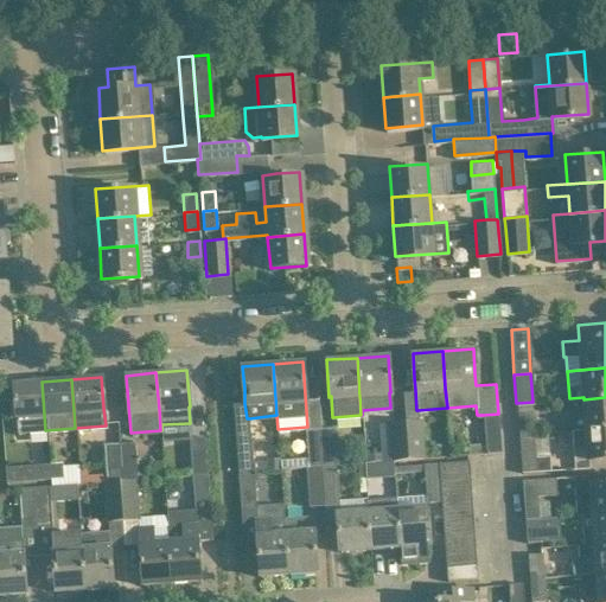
[(45,430),(42,382),(12,384),(14,415),(17,414),(18,433),(45,430)]
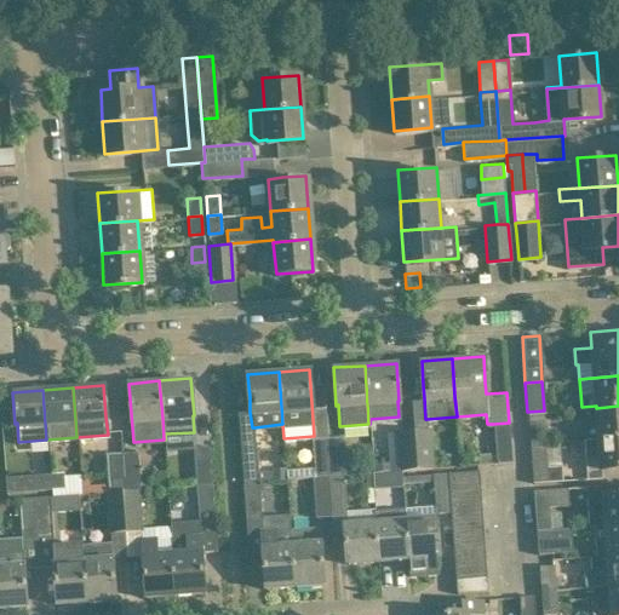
[(584,438),(618,436),(618,406),(596,408),(599,437),(584,438)]
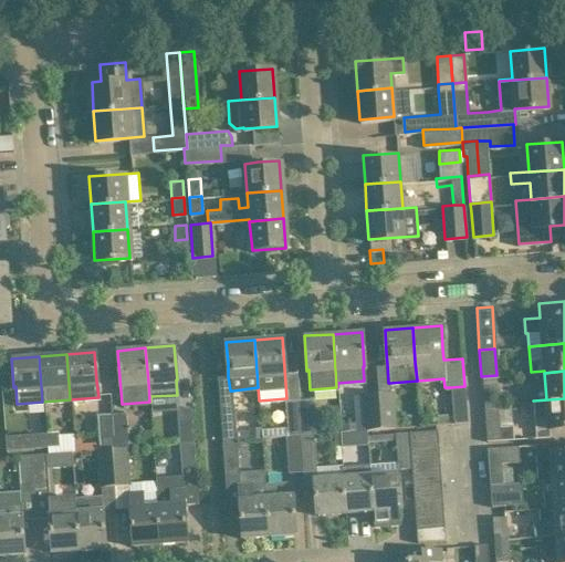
[(495,382),(481,383),(483,403),(490,402),(490,407),(497,407),(495,382)]
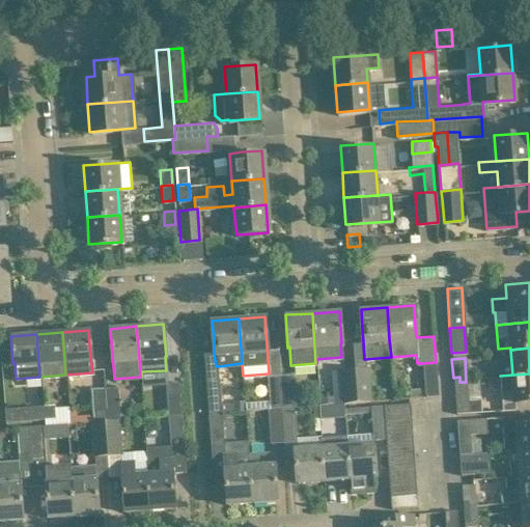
[(439,393),(436,362),(422,363),(424,385),(409,386),(410,395),(439,393)]
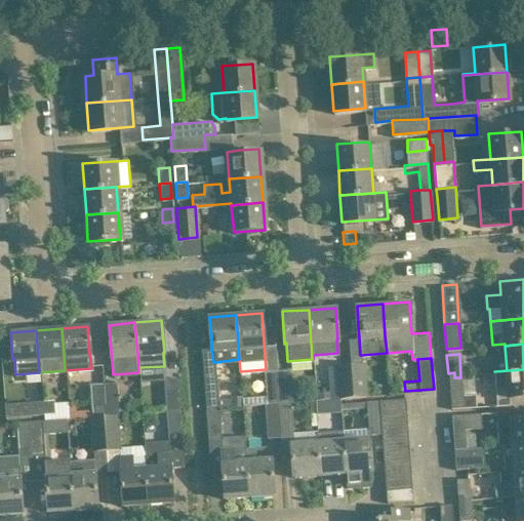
[(362,362),(351,362),(351,363),(353,396),(367,395),(367,386),(365,361),(362,362)]
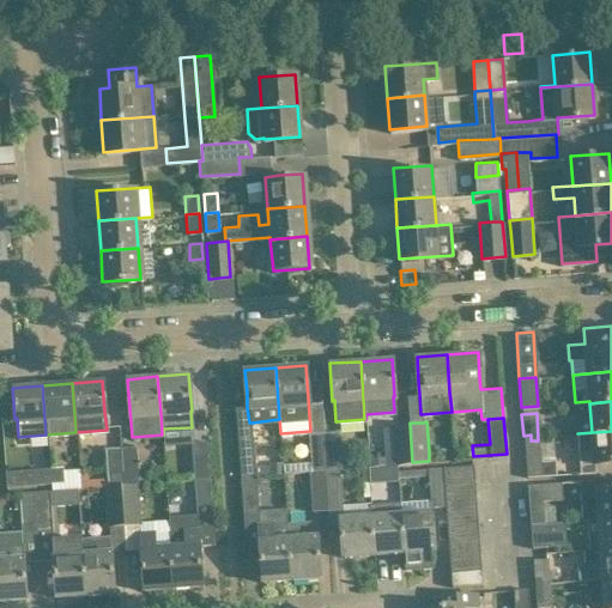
[(370,464),(398,463),(412,462),(410,424),(382,426),(385,455),(370,456),(370,464)]
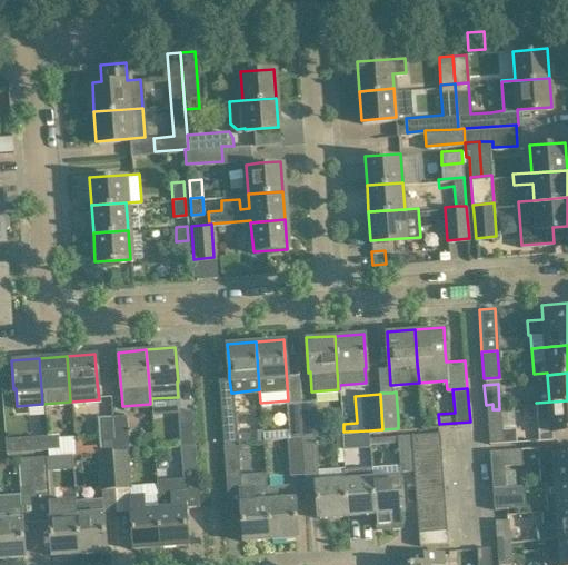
[(315,399),(299,400),(302,436),(315,435),(318,435),(315,399)]
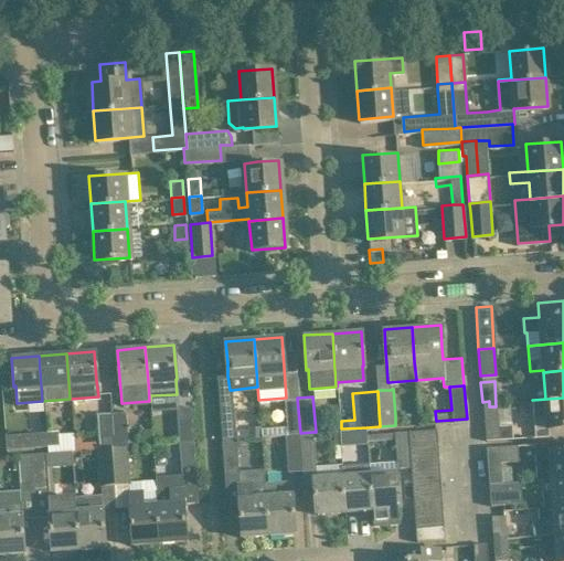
[(297,398),(284,399),(287,434),(298,433),(300,433),(297,398)]
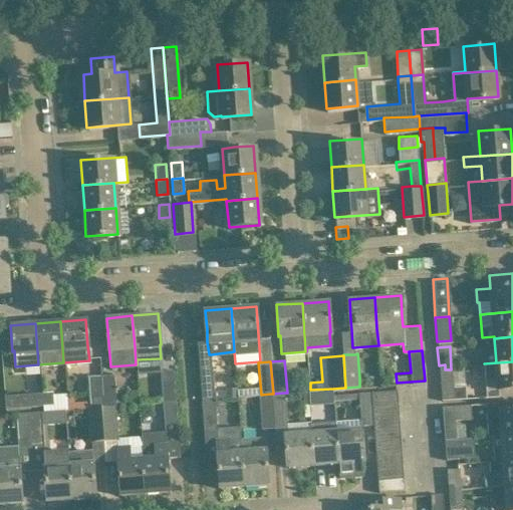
[(512,361),(484,363),(486,396),(498,395),(498,389),(512,387),(512,361)]
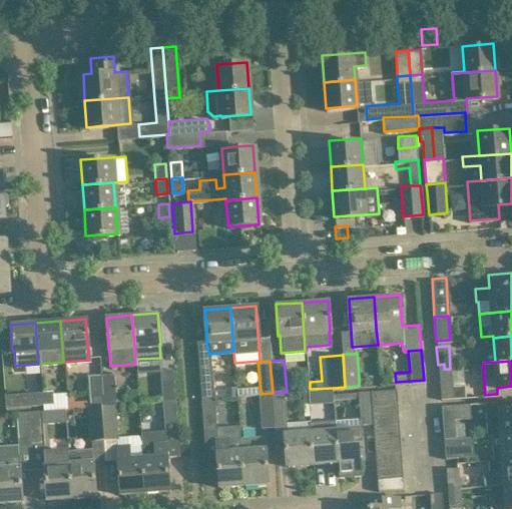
[(211,364),(198,365),(201,398),(213,397),(211,364)]
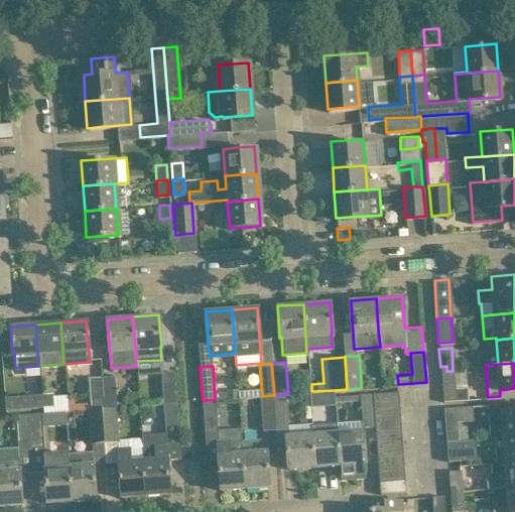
[(446,366),(440,367),(442,399),(455,398),(467,398),(466,386),(454,387),(453,371),(446,371),(446,366)]
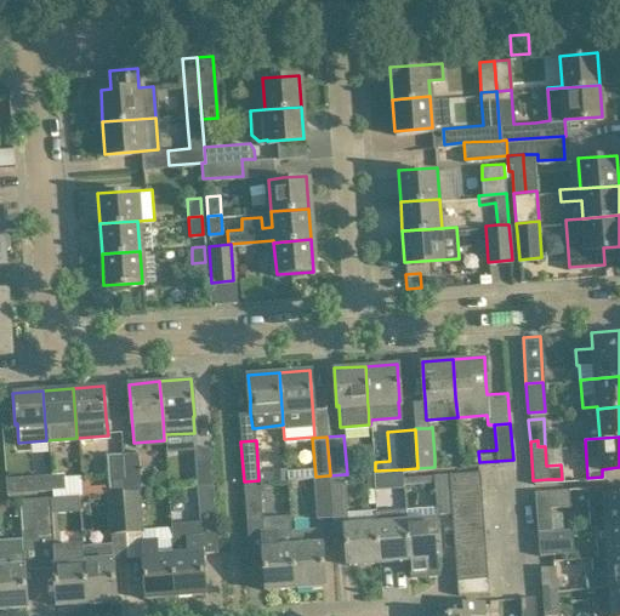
[(197,483),(197,485),(211,484),(209,445),(193,446),(195,475),(185,477),(186,484),(197,483)]
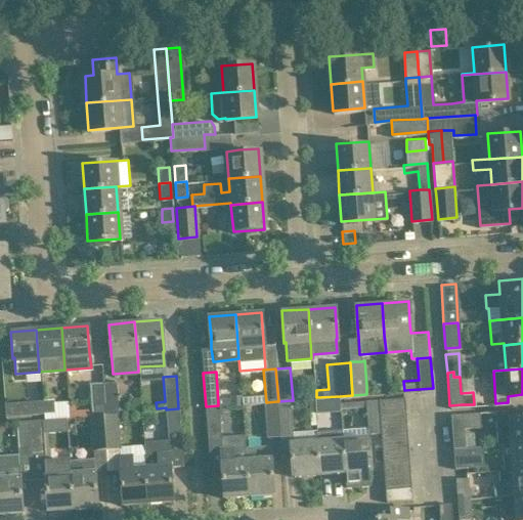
[(114,380),(102,381),(104,414),(116,413),(114,380)]
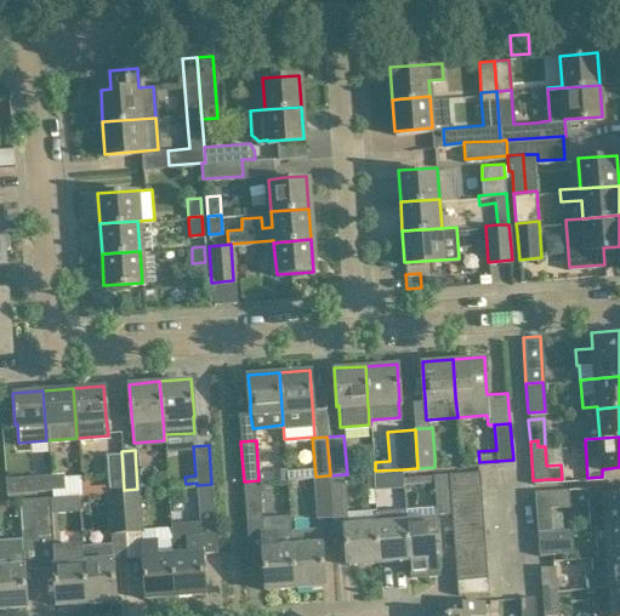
[(107,452),(109,491),(124,490),(121,451),(107,452)]
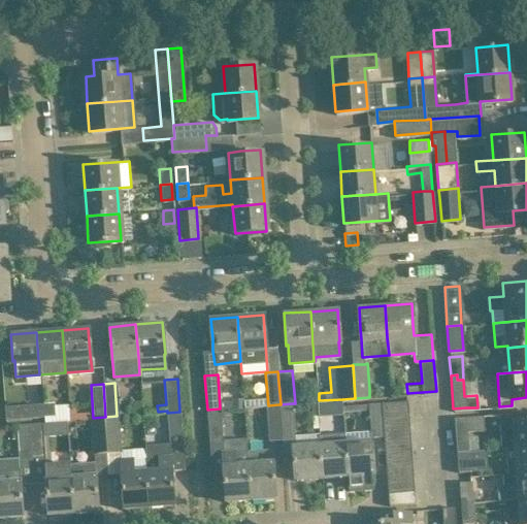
[(242,397),(231,397),(231,399),(231,407),(243,406),(242,397)]
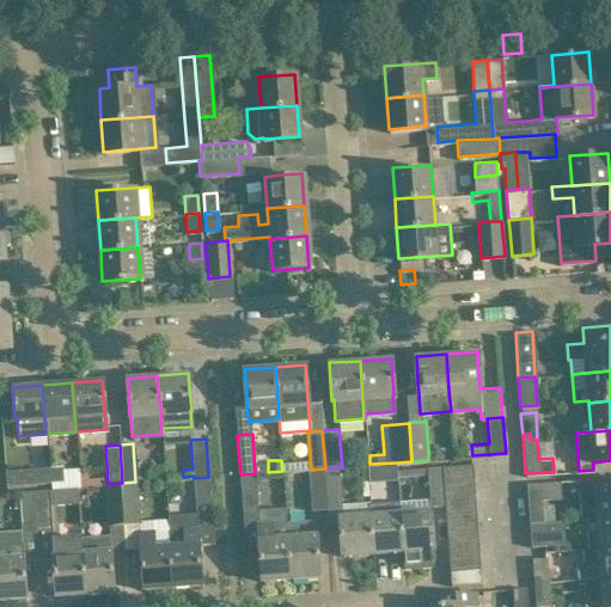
[(441,464),(443,479),(474,477),(472,461),(441,464)]
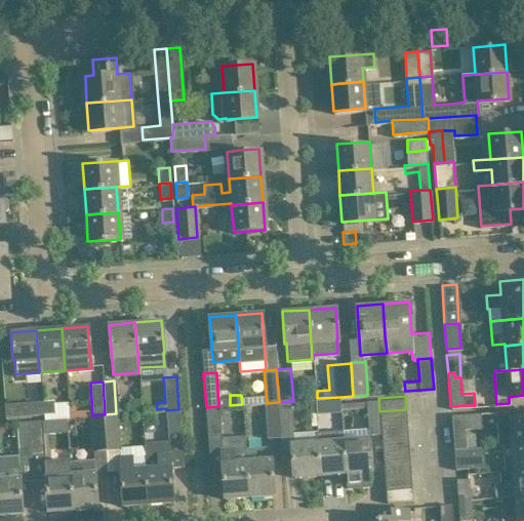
[(317,398),(316,398),(317,410),(317,412),(341,410),(341,407),(340,401),(340,397),(317,398)]
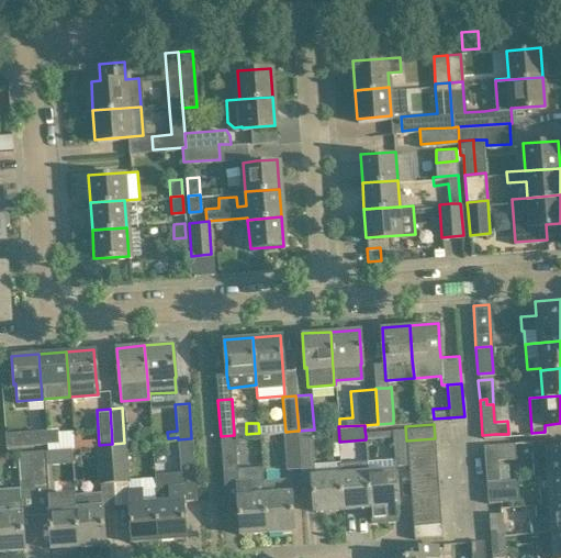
[(57,426),(45,427),(46,442),(58,441),(57,426)]
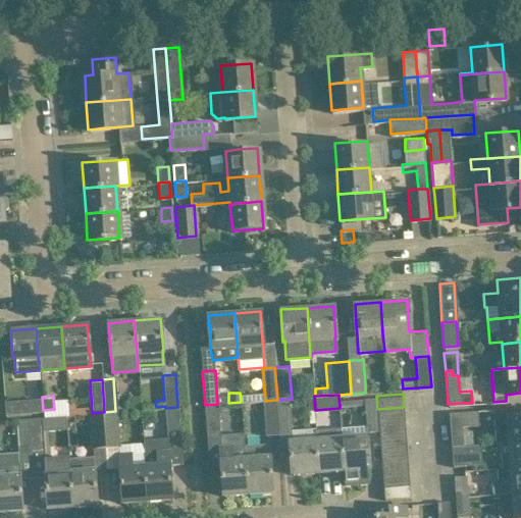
[(376,396),(339,399),(340,405),(364,403),(366,431),(379,430),(378,422),(377,409),(376,396)]
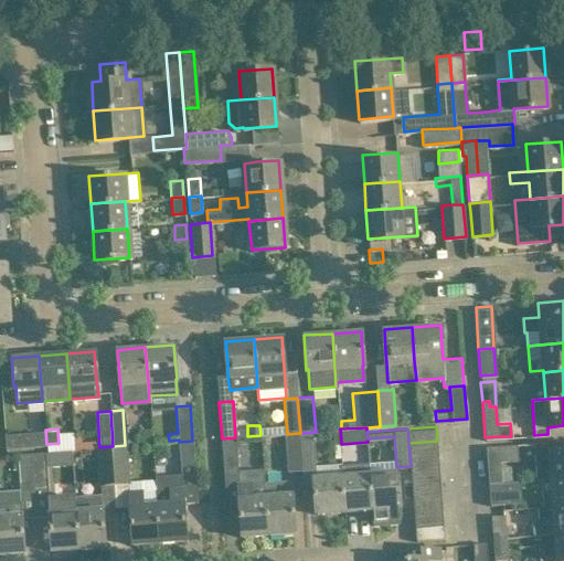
[(46,444),(45,430),(34,431),(35,445),(46,444)]
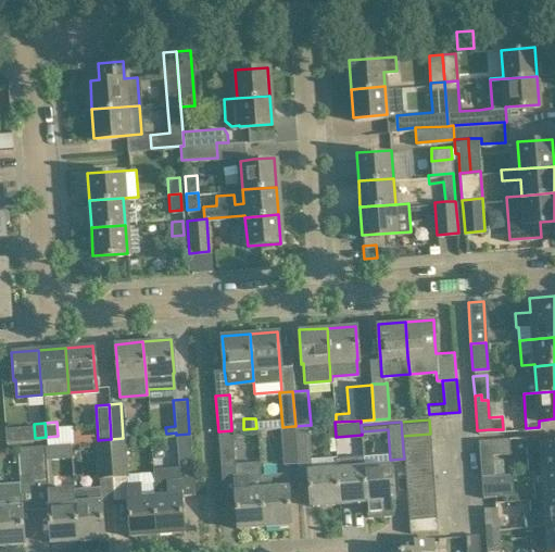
[(295,426),(293,426),(295,462),(310,461),(307,425),(295,426)]
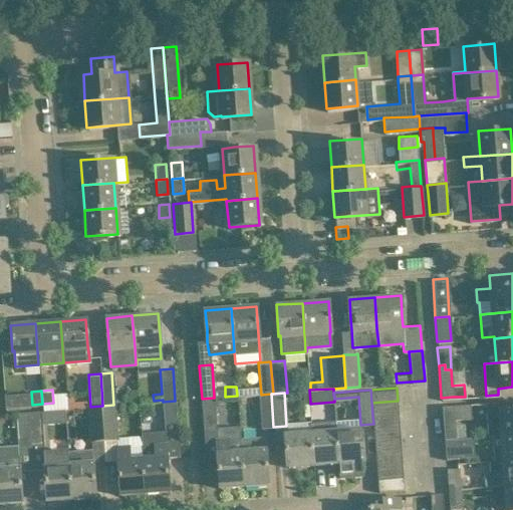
[(261,395),(258,395),(261,428),(273,427),(271,394),(261,395)]
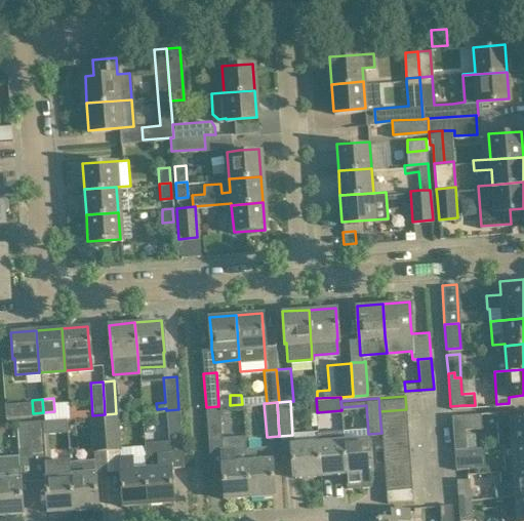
[(218,406),(206,407),(205,407),(207,441),(220,440),(218,406)]
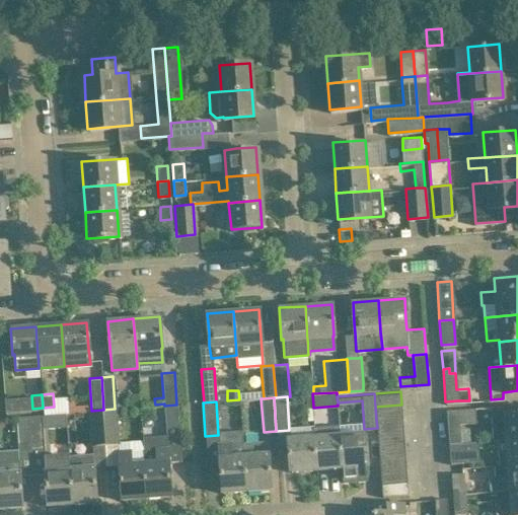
[(176,405),(164,406),(166,438),(178,437),(176,405)]
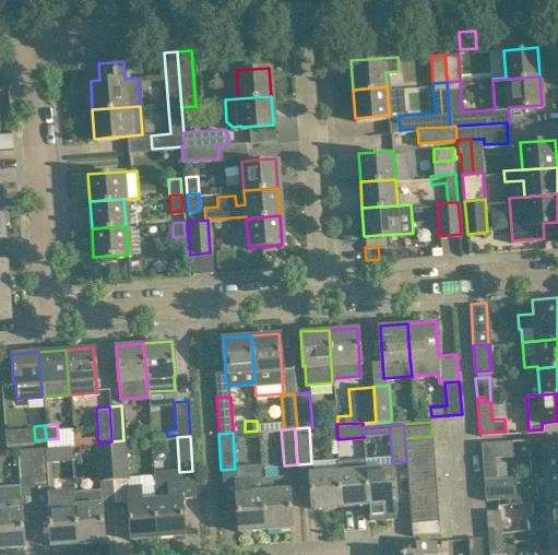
[(404,438),(405,452),(432,450),(432,436),(404,438)]
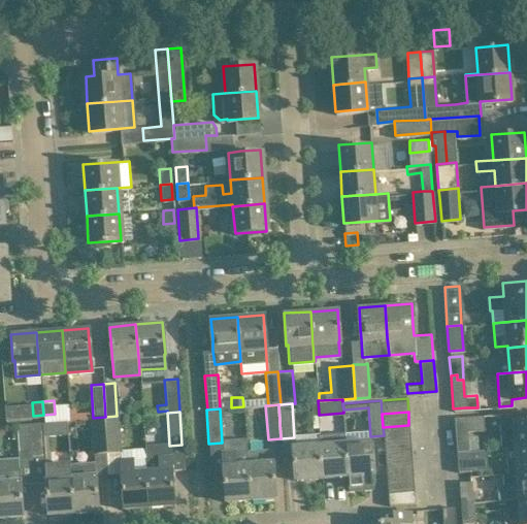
[(500,448),(505,448),(526,446),(526,419),(519,420),(519,413),(498,415),(500,448)]
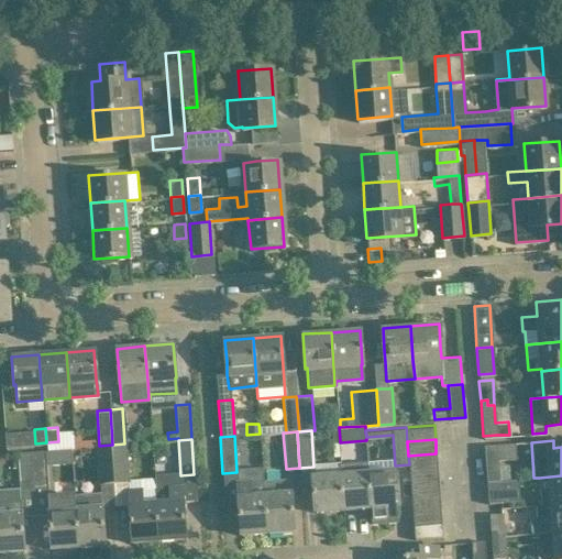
[(124,444),(112,445),(114,480),(127,479),(124,444)]
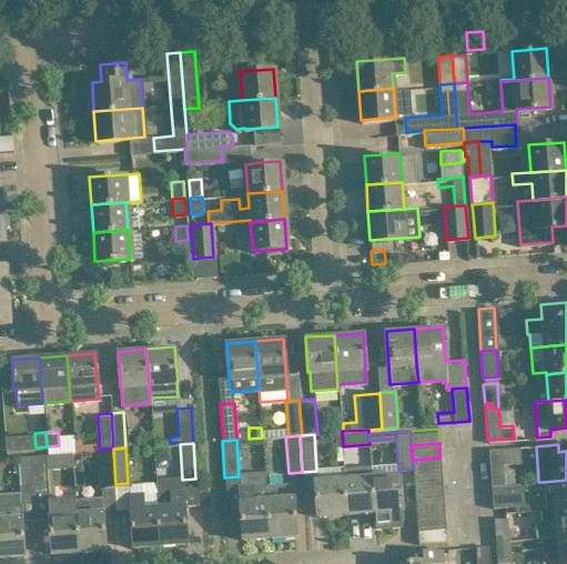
[(490,484),(504,483),(514,483),(513,466),(503,466),(503,464),(520,463),(519,447),(488,450),(490,484)]
